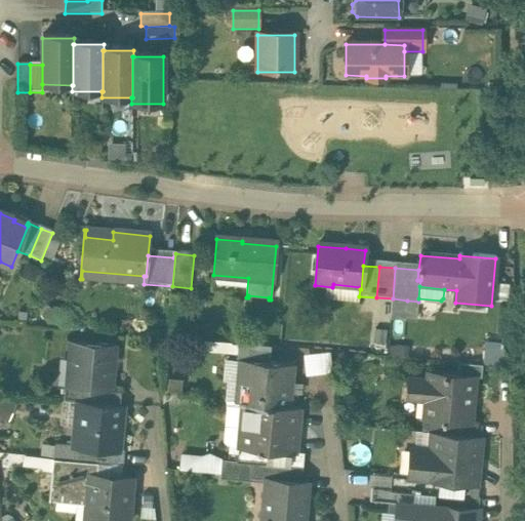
[(334,289),(334,298),(356,298),(357,290),(334,289)]
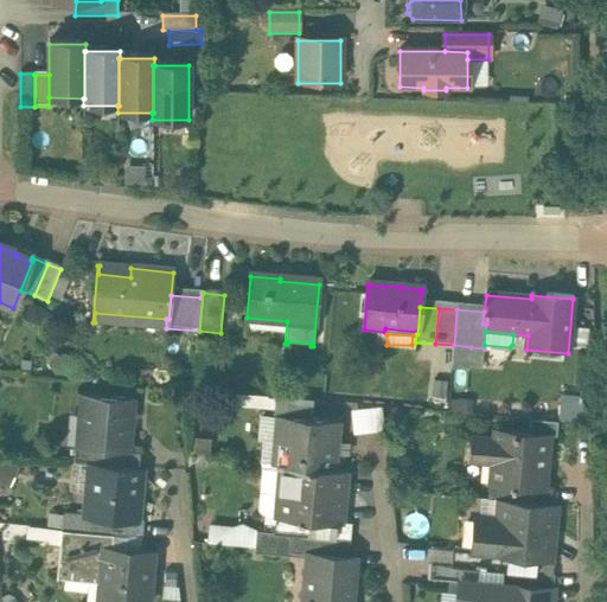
[(471,347),(454,345),(452,371),(468,372),(471,347)]
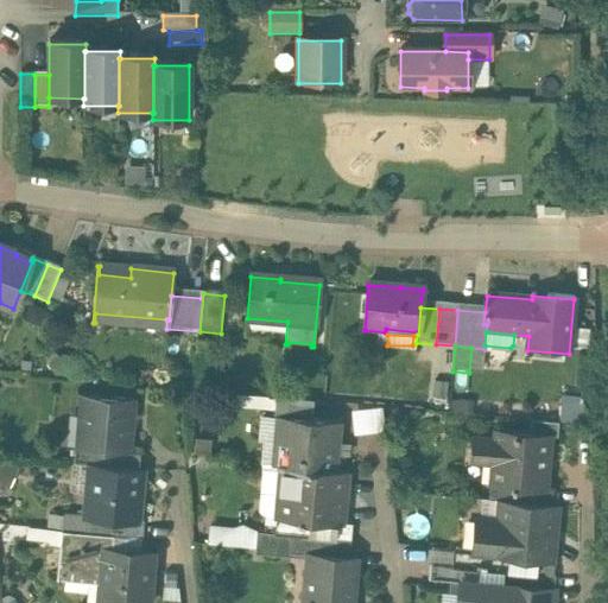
[(135,402),(80,397),(77,420),(83,420),(81,450),(75,449),(74,450),(131,456),(131,455),(135,402)]
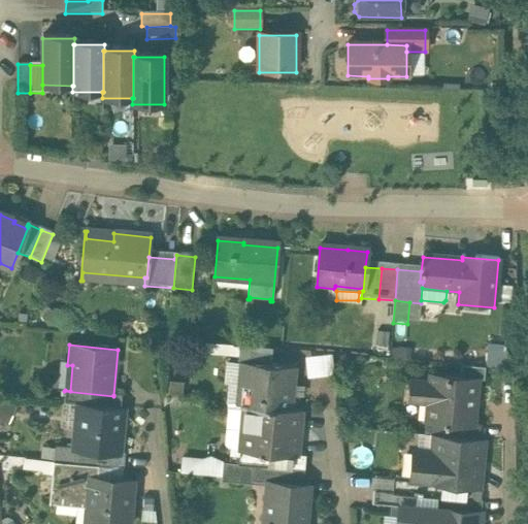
[(501,367),(501,346),(488,346),(488,367),(501,367)]
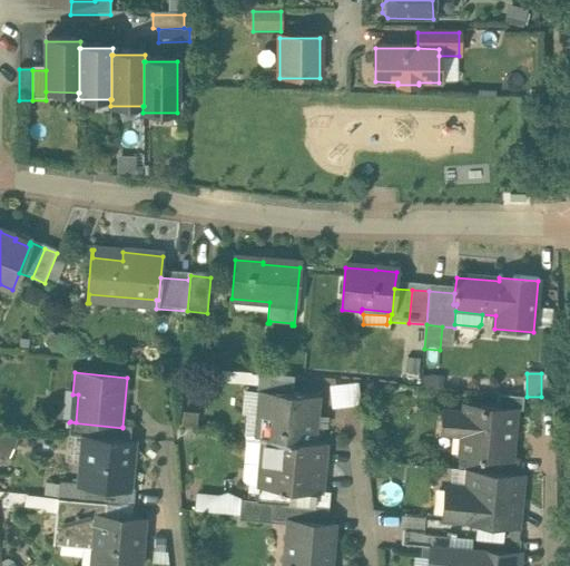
[(294,379),(259,376),(258,393),(290,396),(292,380),(294,380),(294,379)]
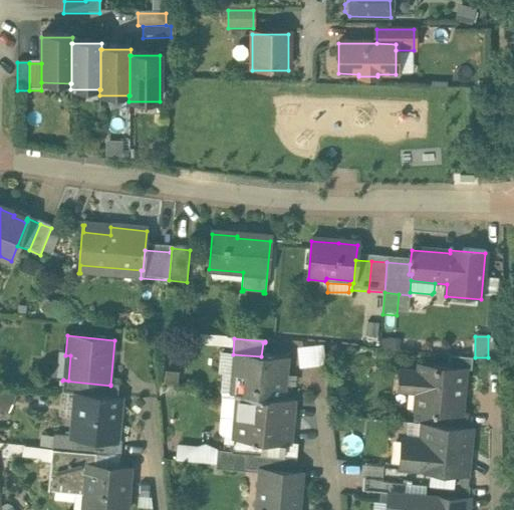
[(261,356),(233,354),(229,396),(237,397),(285,401),(285,399),(284,399),(286,378),(287,378),(289,359),(261,356)]
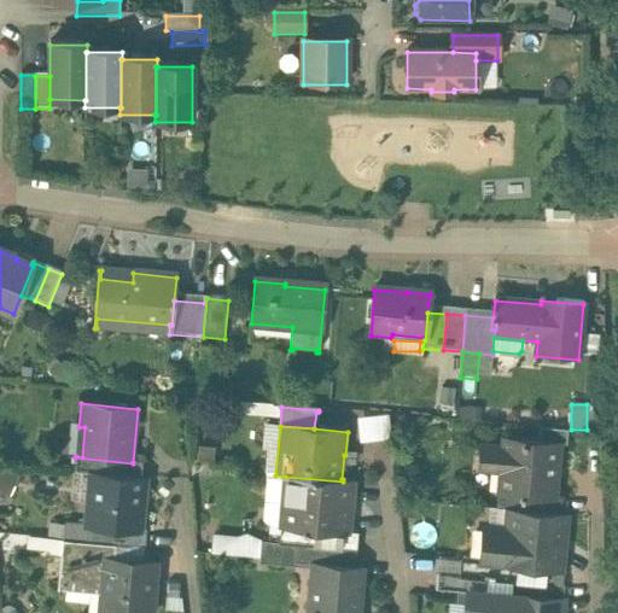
[(567,432),(538,430),(537,444),(559,447),(566,448),(567,432)]
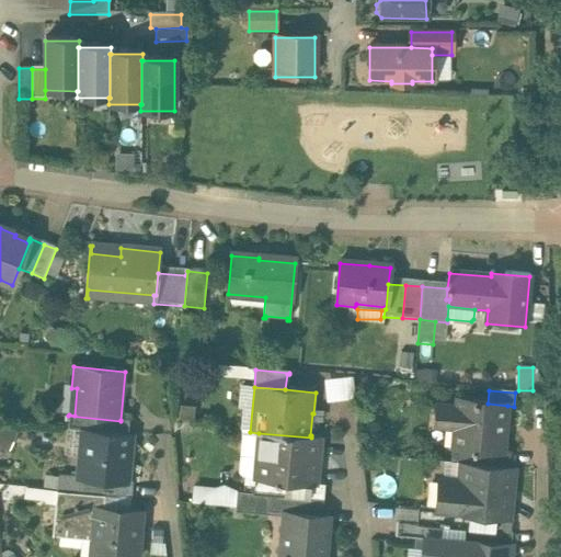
[(488,404),(457,400),(456,408),(436,406),(434,430),(454,432),(451,465),(462,465),(508,469),(510,454),(503,454),(503,453),(500,453),(503,425),(506,427),(507,406),(488,404)]
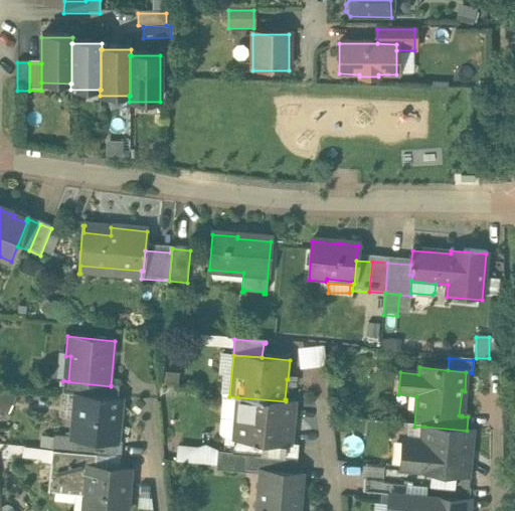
[(111,385),(111,386),(62,381),(61,394),(80,396),(118,399),(119,386),(111,385)]
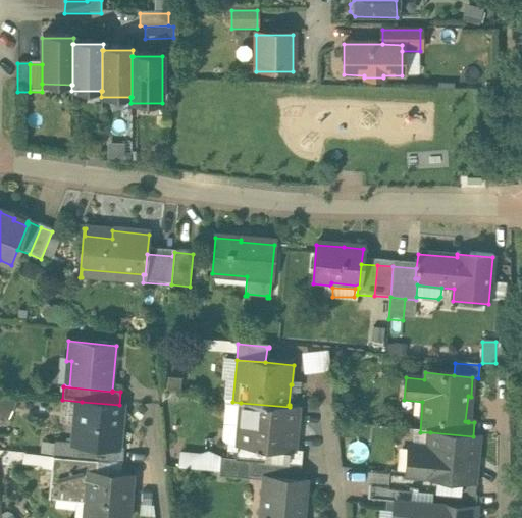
[(119,405),(82,402),(80,427),(75,426),(73,446),(89,448),(117,450),(117,449),(121,405),(119,405)]
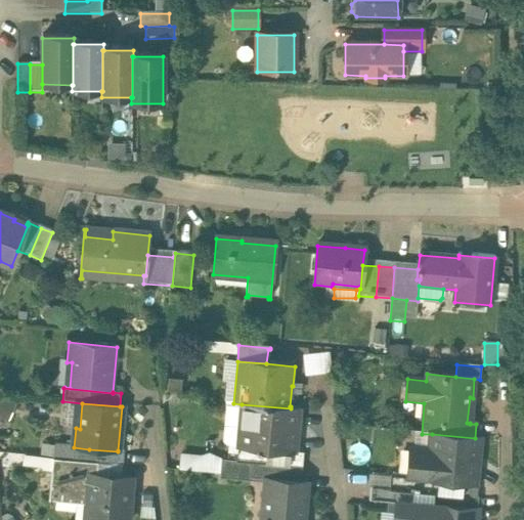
[(291,408),(242,404),(239,430),(246,431),(245,448),(238,447),(237,449),(277,453),(292,455),(292,452),(295,428),(298,428),(299,409),(291,408)]
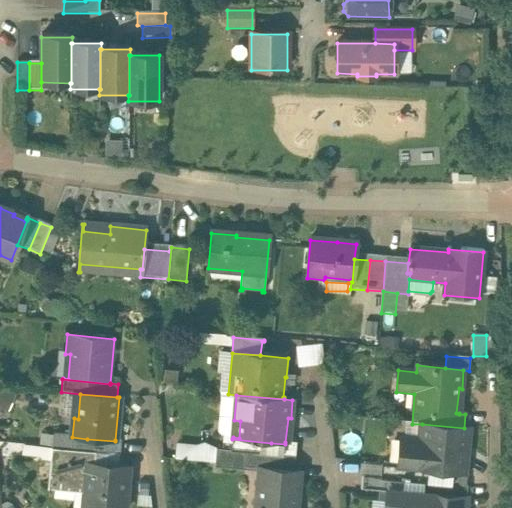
[(464,428),(422,424),(420,442),(420,443),(425,443),(422,469),(417,469),(417,470),(463,474),(463,473),(465,448),(462,448),(464,428)]
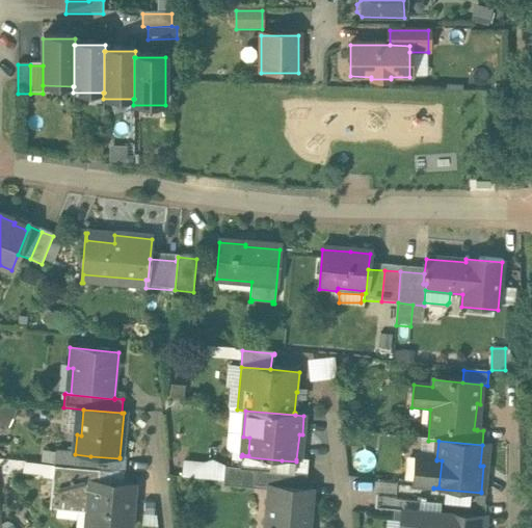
[(120,458),(90,456),(89,470),(99,471),(125,473),(126,457),(120,457),(120,458)]
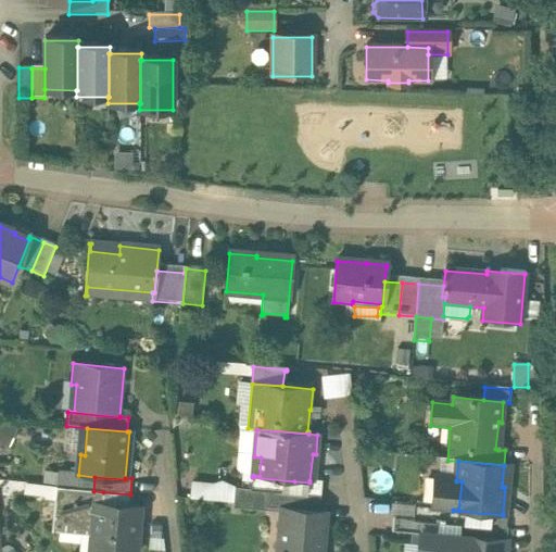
[(294,481),(252,477),(251,491),(266,492),(293,494),(294,481)]
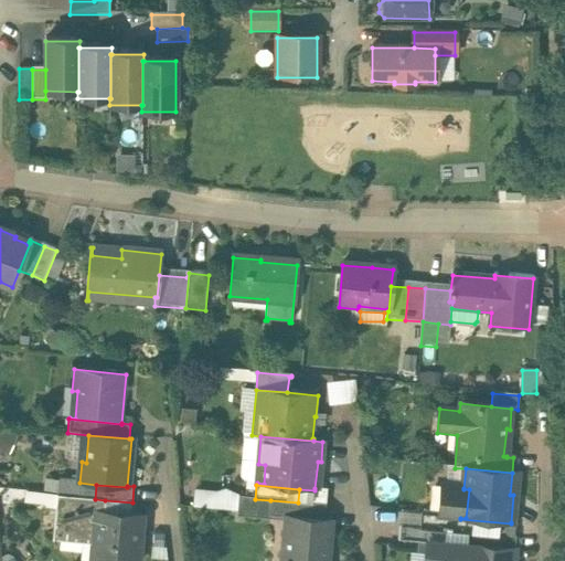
[(464,488),(441,486),(440,488),(444,488),(441,515),(438,514),(438,516),(438,517),(447,518),(460,519),(460,518),(466,518),(469,489),(464,489),(464,488)]
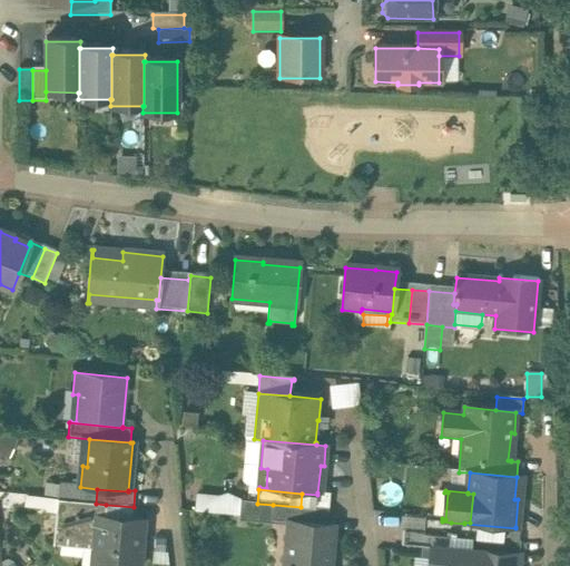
[(317,495),(302,494),(301,507),(328,509),(330,494),(317,493),(317,495)]
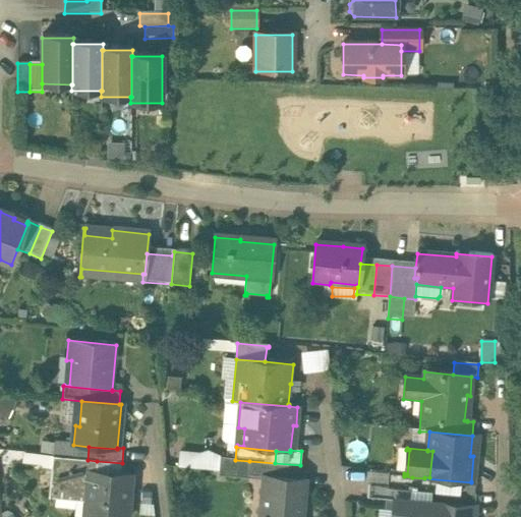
[(88,460),(52,457),(51,470),(58,471),(96,474),(96,473),(97,461),(88,460)]
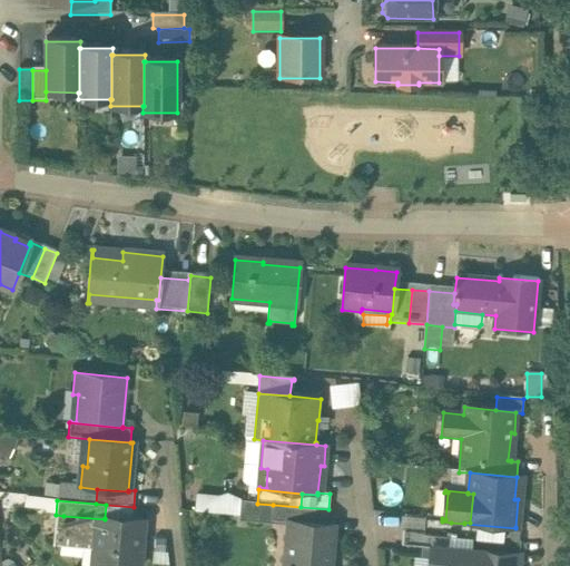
[(273,505),(257,504),(241,501),(238,518),(272,520),(273,505)]
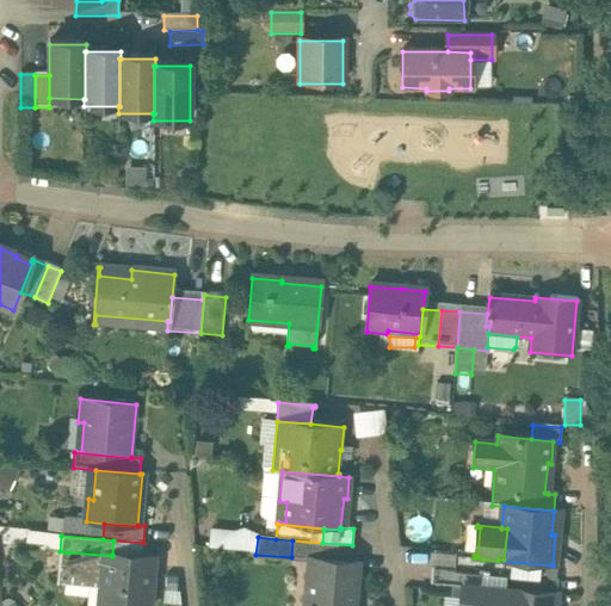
[(322,543),(292,540),(291,557),(309,560),(309,558),(351,562),(352,545),(322,543)]
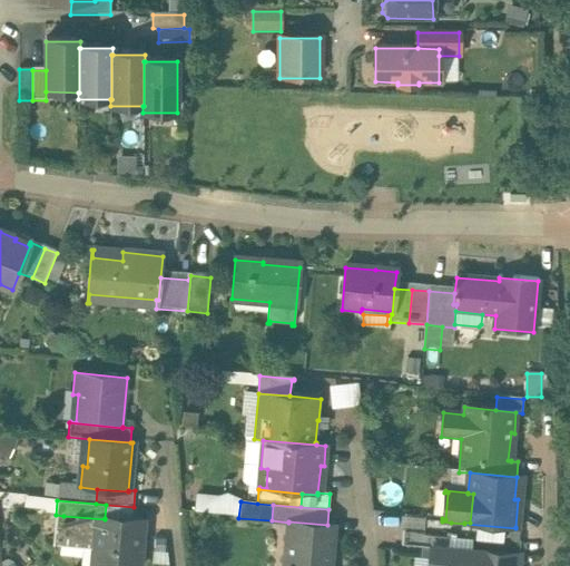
[(139,565),(144,523),(105,518),(105,519),(64,516),(61,542),(95,545),(95,549),(101,550),(99,565),(139,565)]
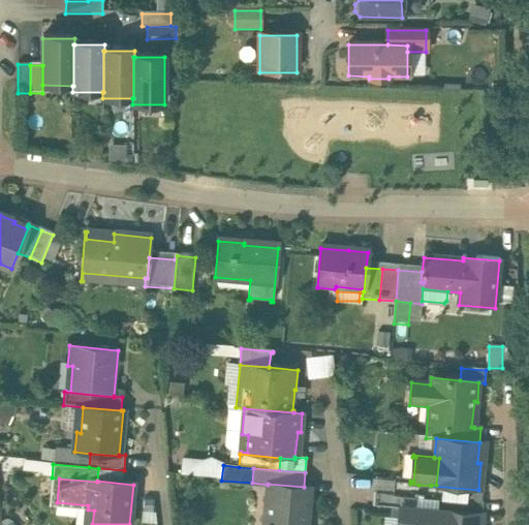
[(410,483),(394,481),(393,495),(416,497),(418,485),(410,484),(410,483)]
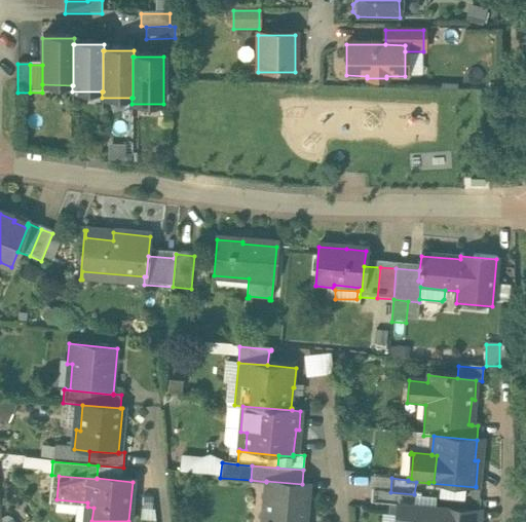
[(302,484),(266,481),(266,482),(262,521),(304,521),(308,485),(302,484)]
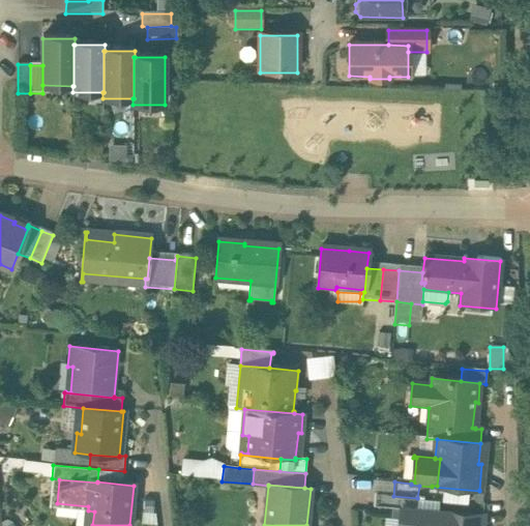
[(479,491),(432,487),(419,486),(417,498),(418,498),(482,504),(483,490),(479,490),(479,491)]
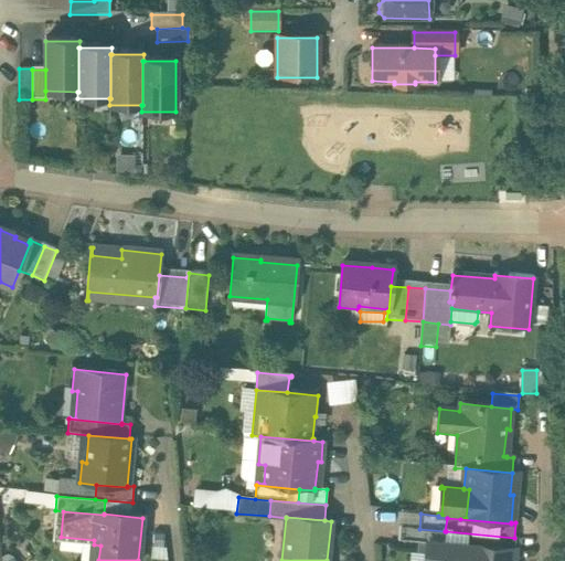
[(419,529),(400,527),(397,540),(397,541),(426,544),(426,542),(446,544),(446,531),(445,531),(419,529)]
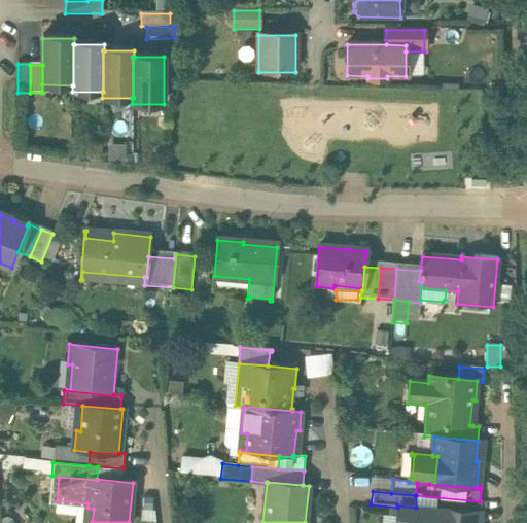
[(480,501),(416,495),(416,508),(436,510),(480,514),(481,501),(480,501)]
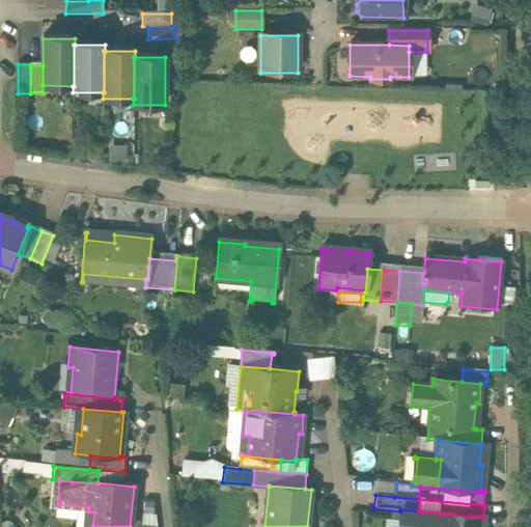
[(419,511),(400,509),(400,511),(398,526),(438,526),(440,514),(419,511)]
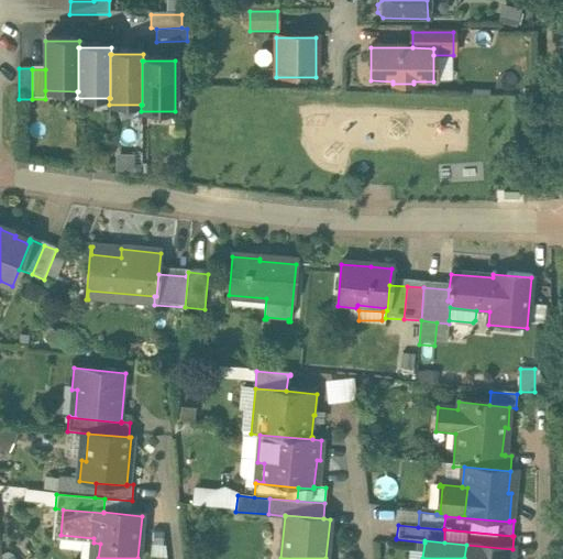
[(511,558),(512,549),(466,545),(464,558),(511,558)]
